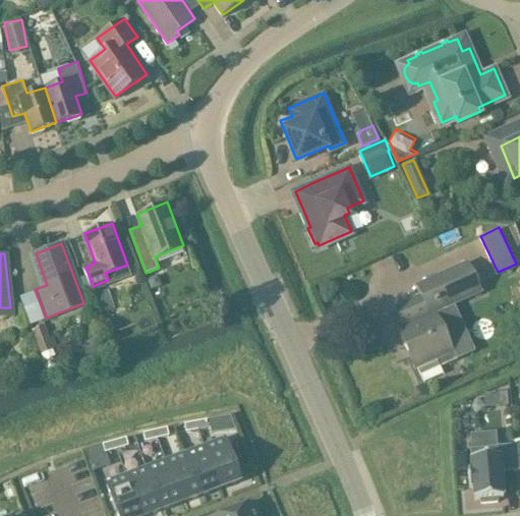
[(444,371),(441,364),(458,357),(438,311),(482,291),(468,259),(415,283),(419,293),(394,304),(403,325),(397,328),(416,368),(418,367),(424,381),(444,371)]
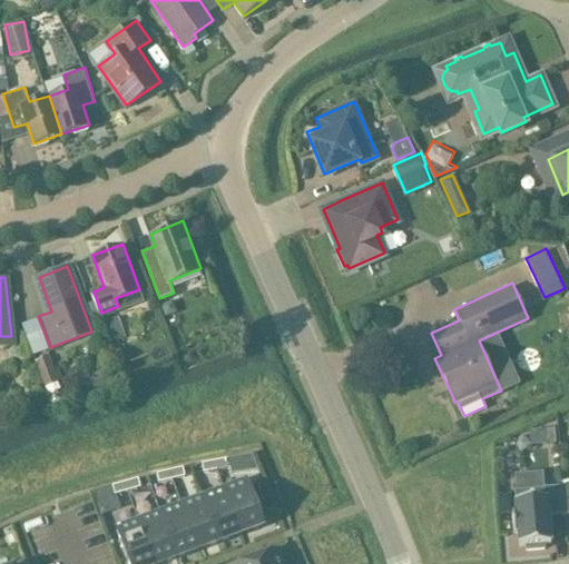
[(172,299),(163,303),(166,312),(175,308),(172,299)]
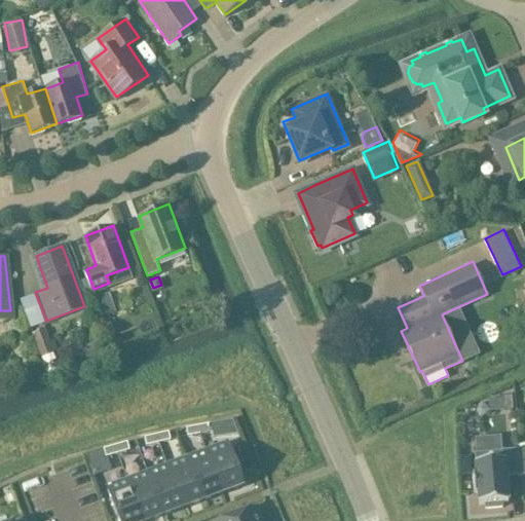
[(109,290),(97,295),(103,312),(115,308),(109,290)]
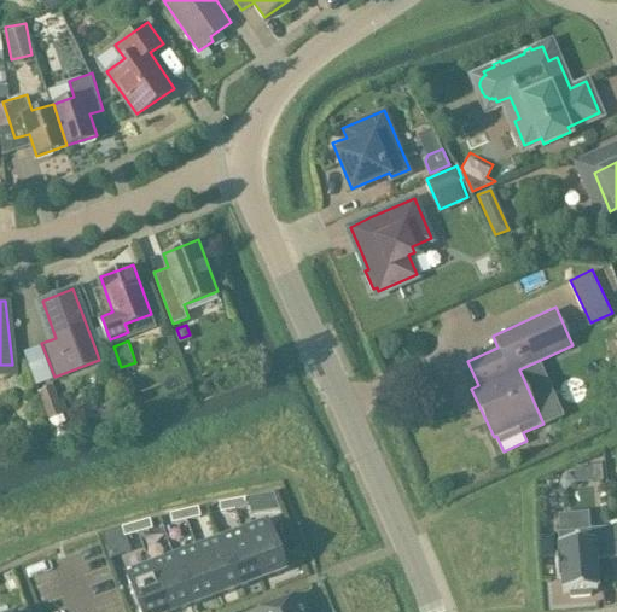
[(48,414),(63,409),(58,397),(53,384),(39,389),(48,414)]
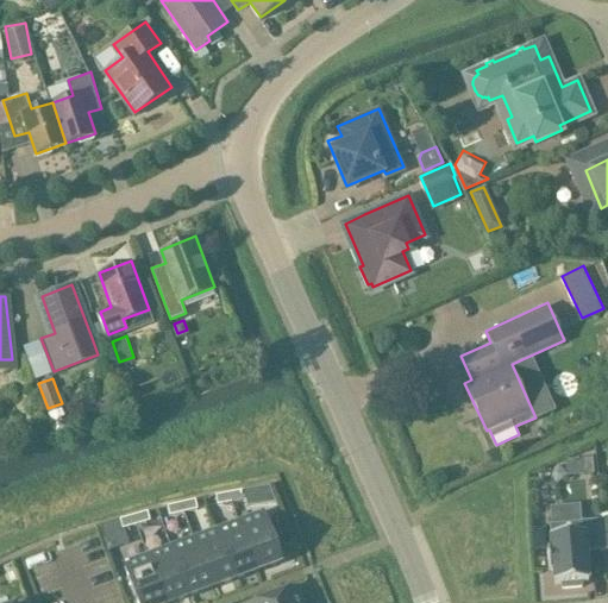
[(230,489),(232,498),(246,496),(244,487),(230,489)]
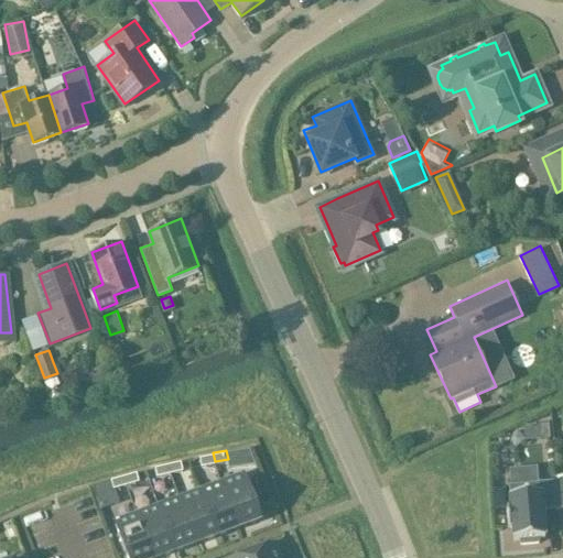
[(213,452),(199,455),(202,465),(215,461),(213,452)]
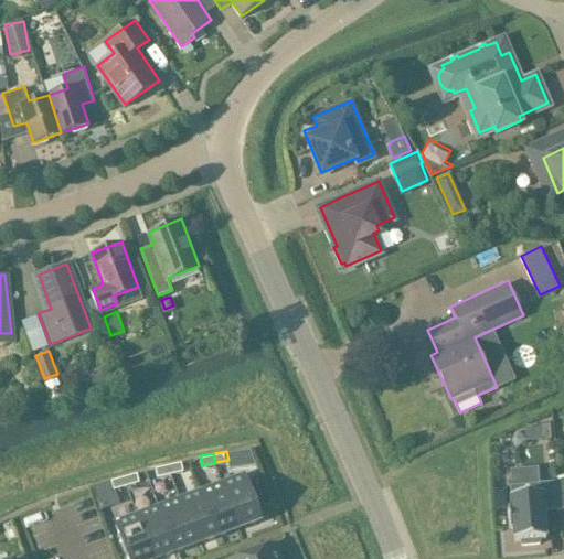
[(169,463),(171,472),(183,469),(181,460),(169,463)]
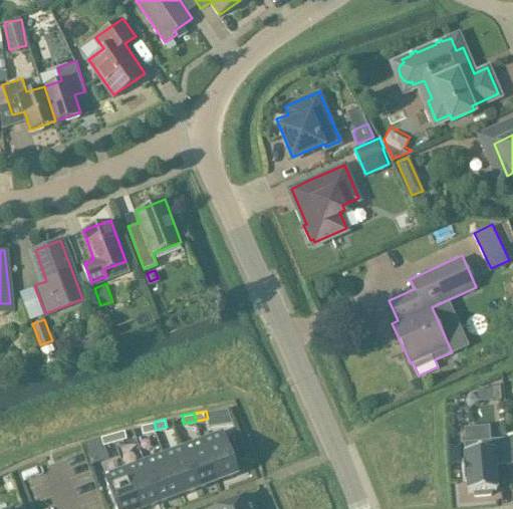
[(154,422),(142,425),(144,433),(156,430),(154,422)]
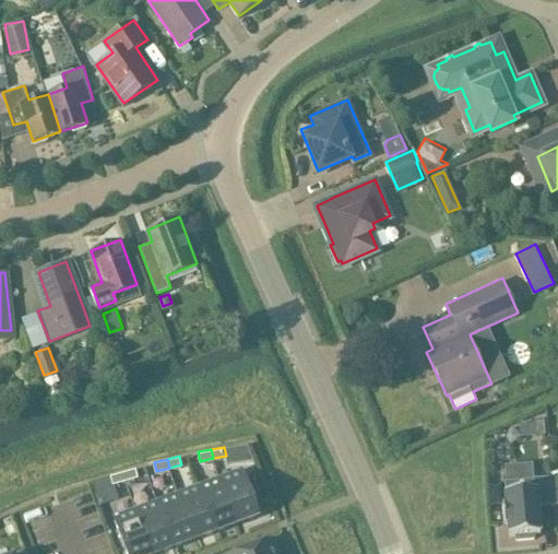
[(126,479),(138,475),(134,467),(123,470),(126,479)]
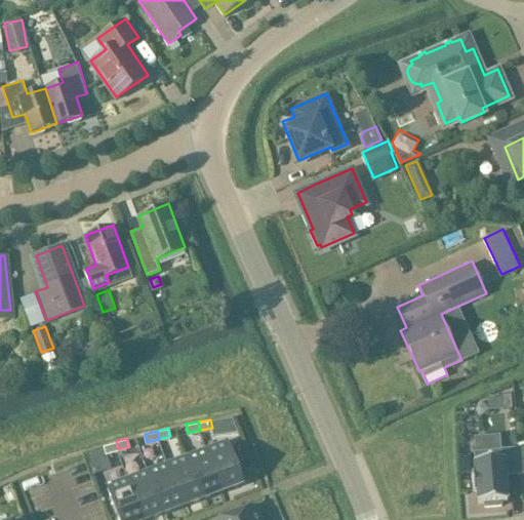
[(105,453),(118,449),(116,441),(103,445),(105,453)]
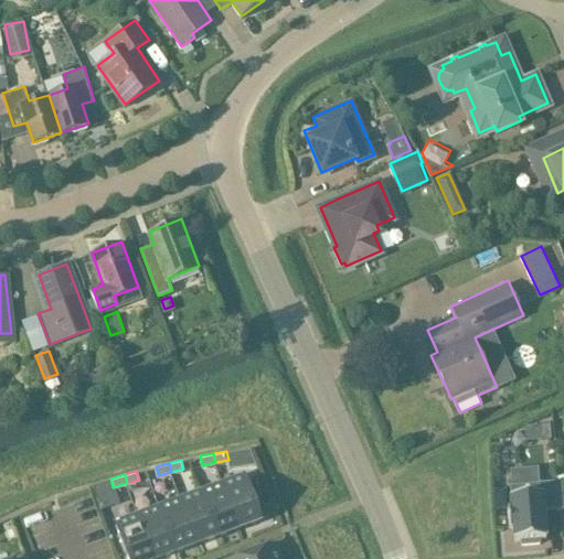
[(245,474),(223,483),(238,526),(261,517),(245,474)]
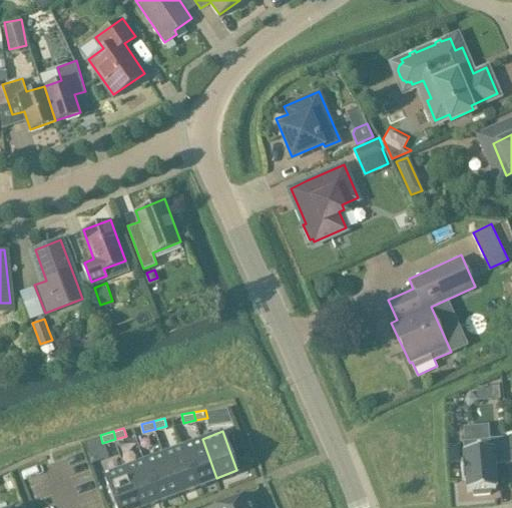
[(494,462),(509,461),(507,435),(490,437),(464,439),(466,462),(461,462),(463,477),(467,477),(468,489),(474,489),(474,493),(491,491),(490,487),(496,487),(494,462)]
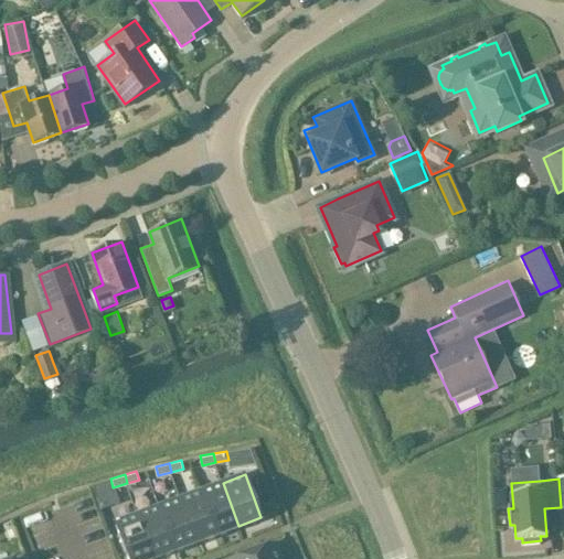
[(223,483),(202,491),(217,534),(238,526),(223,483)]
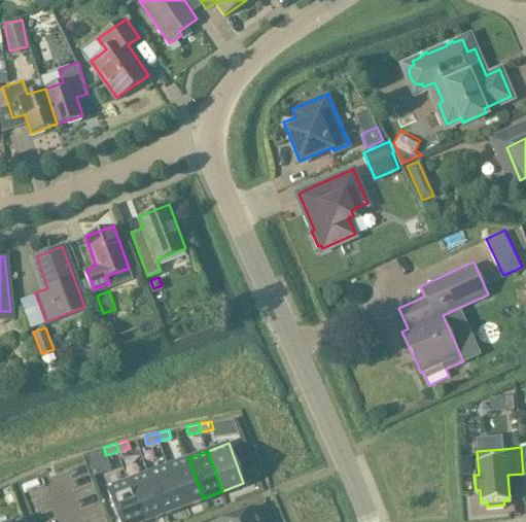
[(188,458),(169,465),(183,506),(203,498),(188,458)]
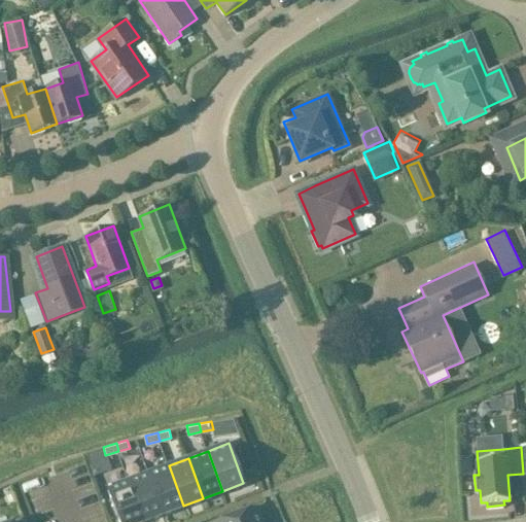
[(169,465),(148,473),(164,513),(183,506),(169,465)]
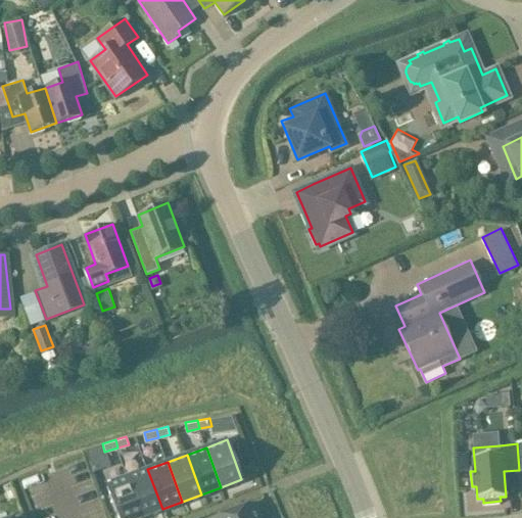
[(147,469),(128,476),(143,516),(162,509),(147,469)]
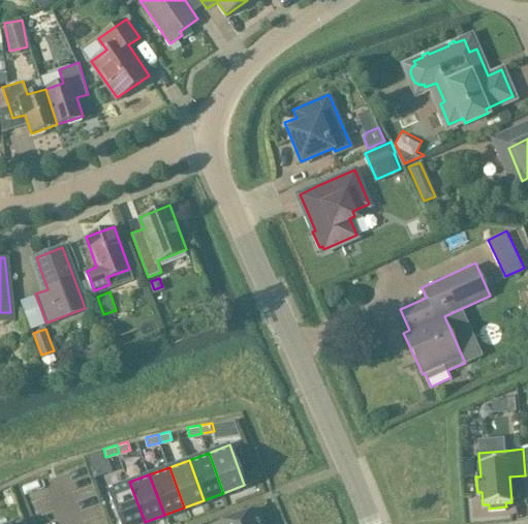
[(121,523),(138,523),(145,522),(129,482),(109,489),(121,523)]
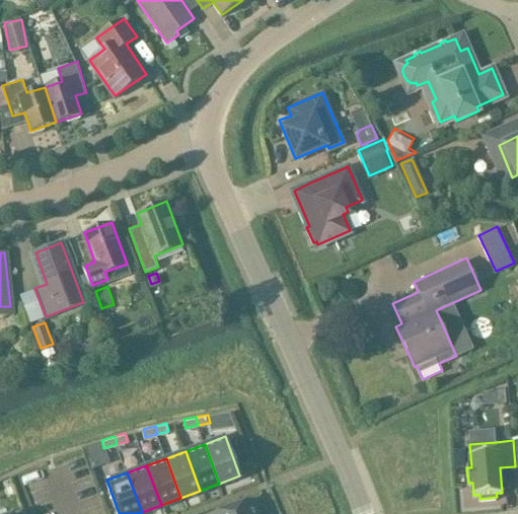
[(212,513),(256,513),(251,500),(212,513)]
